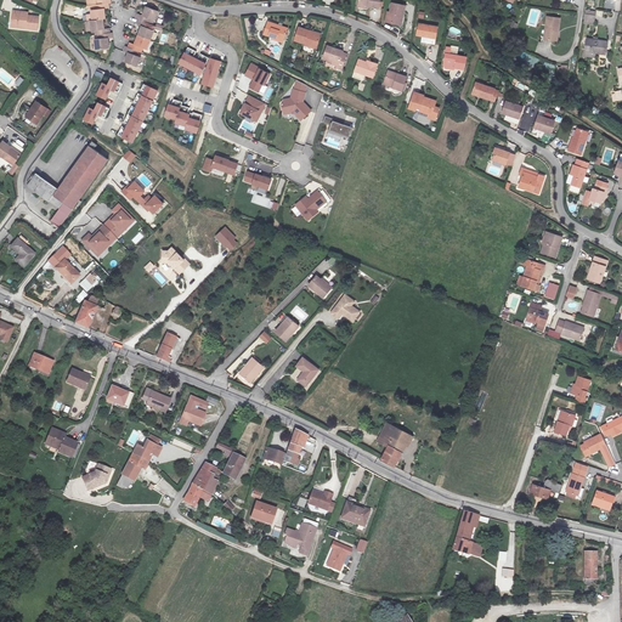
[(402,1),(391,0),(389,0),(389,9),(386,9),(385,20),(400,21),(402,1)]
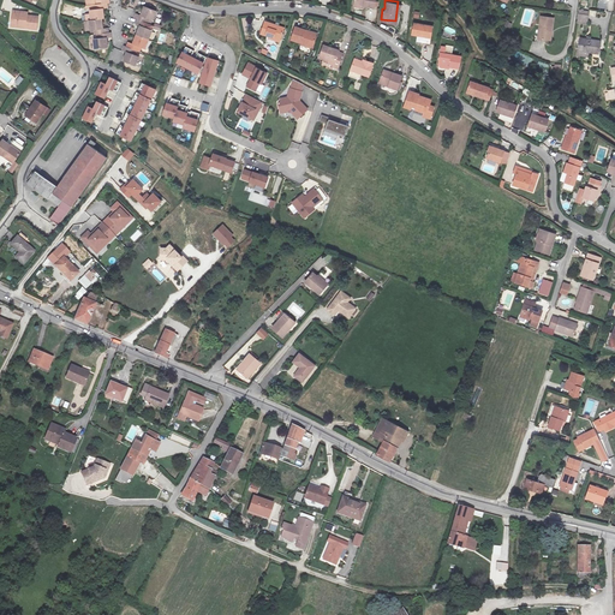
[(106,12),(105,6),(96,7),(94,7),(94,12),(87,12),(88,23),(101,22),(103,21),(102,12),(106,12)]
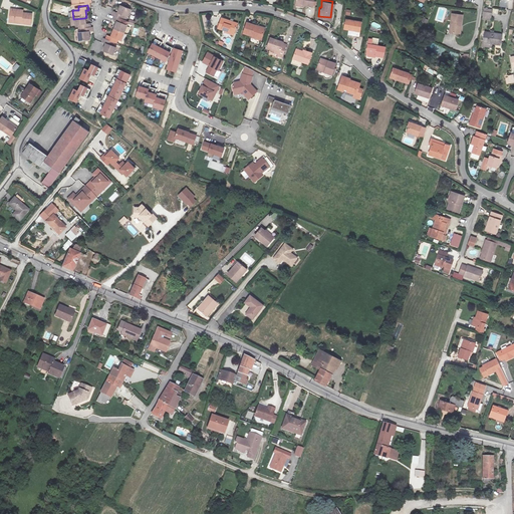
[(114,19),(119,21),(120,17),(124,18),(127,11),(119,8),(117,15),(114,13),(112,18),(114,19)]
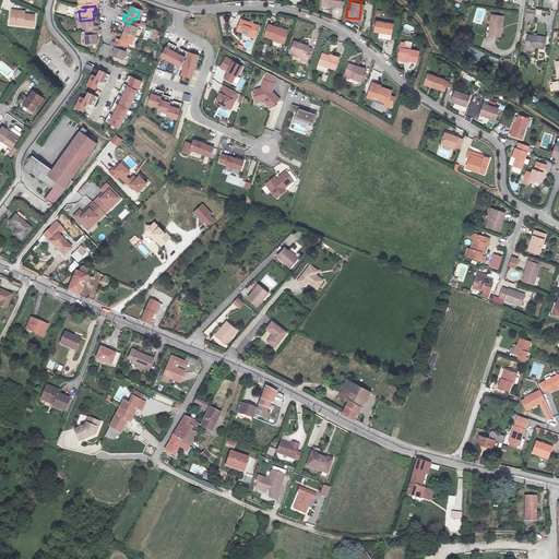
[(525,9),(525,22),(535,22),(535,9),(525,9)]
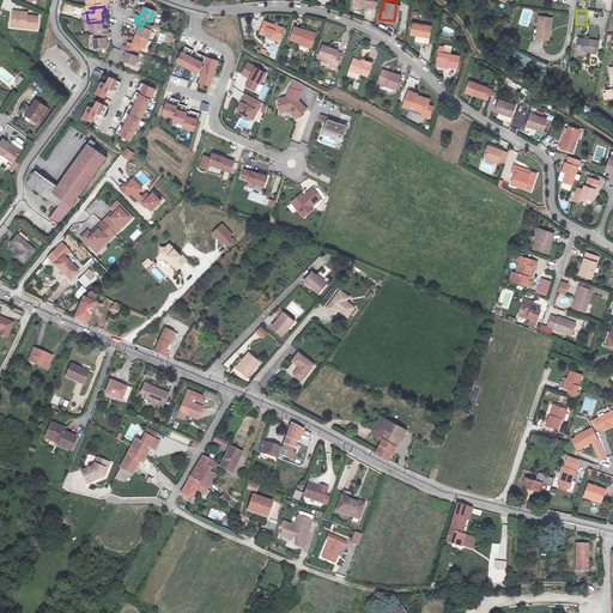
[(19,13),(10,12),(8,18),(12,22),(12,29),(36,30),(36,18),(19,16),(19,13)]
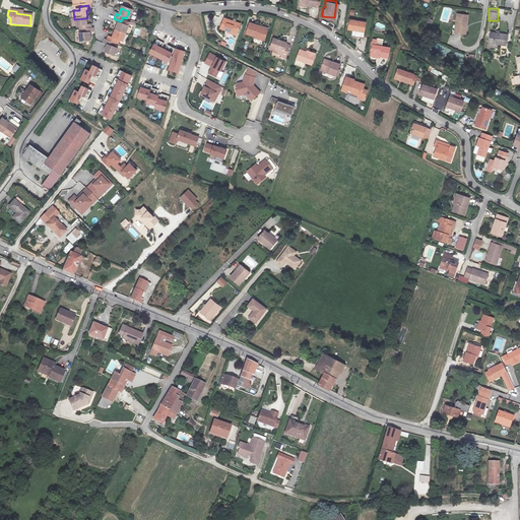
[(237,19),(220,14),(217,24),(233,30),(237,19)]
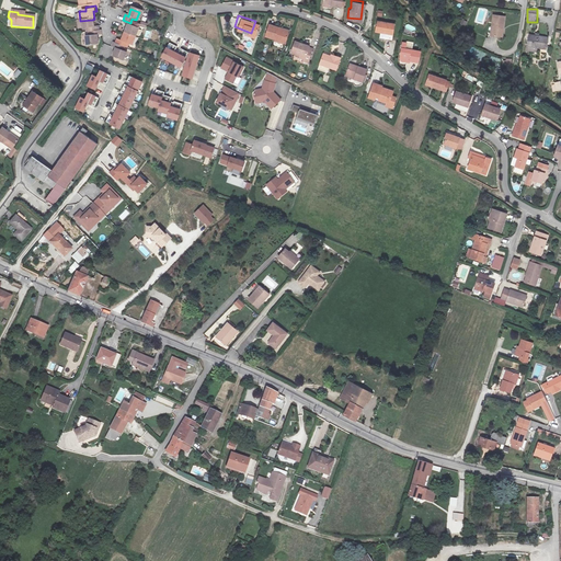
[(503,19),(493,16),(490,37),(501,39),(503,19)]
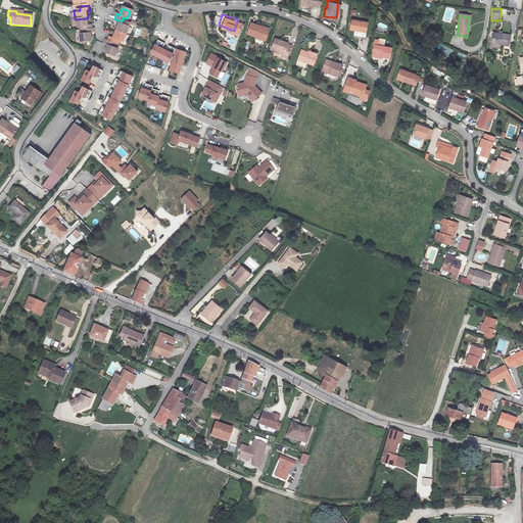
[(82,32),(91,31),(91,27),(87,27),(86,18),(75,19),(74,19),(75,29),(78,29),(79,32),(82,32)]
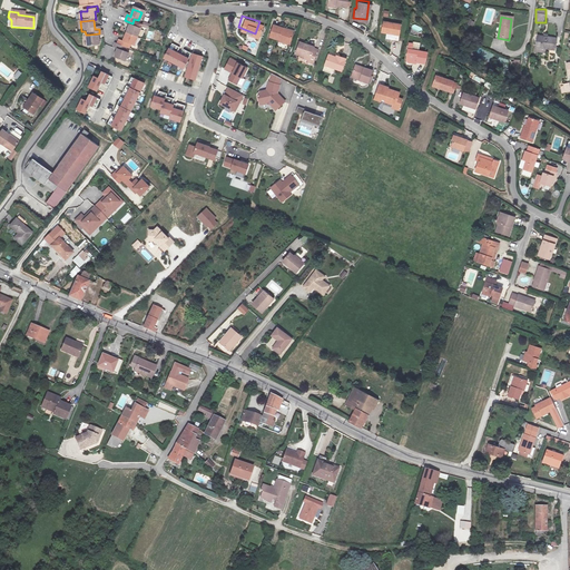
[(279,23),(271,20),(266,32),(275,36),(274,38),(285,42),(290,30),(278,26),(279,23)]
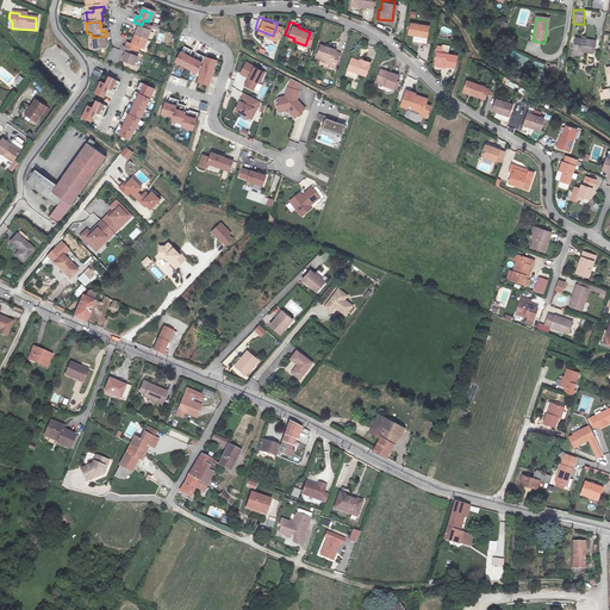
[(427,25),(406,22),(405,35),(424,37),(427,25)]
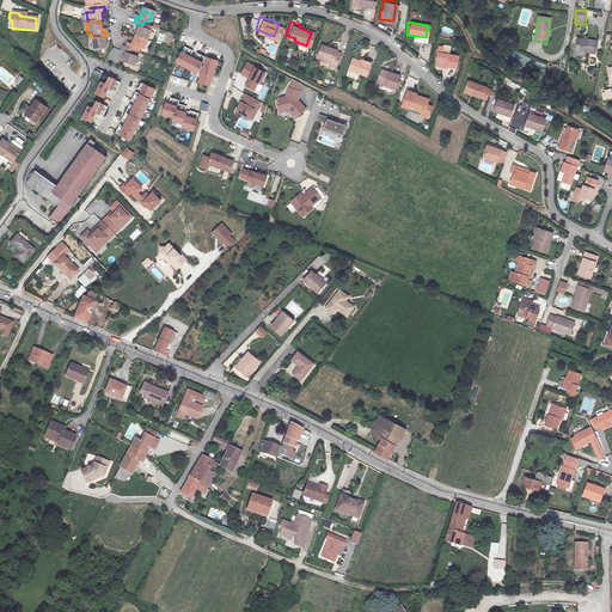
[(145,26),(142,25),(136,23),(134,26),(139,29),(134,38),(146,43),(150,34),(144,31),(145,26)]
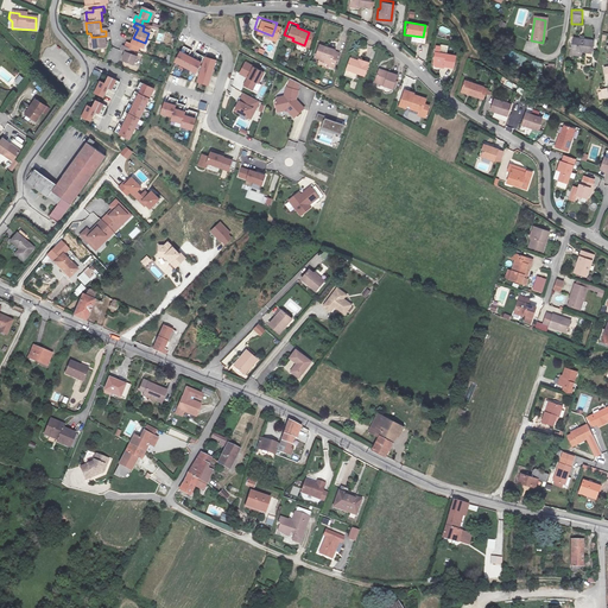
[(106,36),(95,37),(95,42),(90,43),(92,54),(103,52),(102,40),(107,40),(107,35),(106,36)]
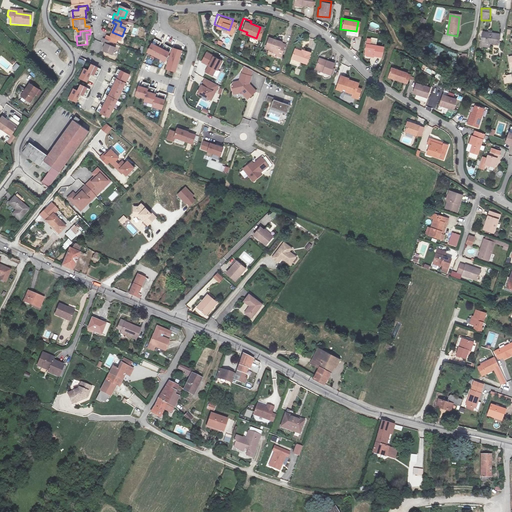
[(122,36),(112,32),(110,40),(106,39),(105,42),(112,45),(114,41),(119,43),(122,36)]
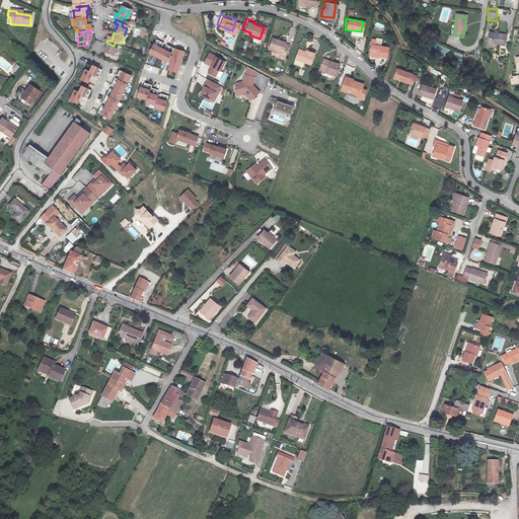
[(500,34),(489,33),(488,44),(497,46),(497,43),(506,45),(507,35),(500,34)]
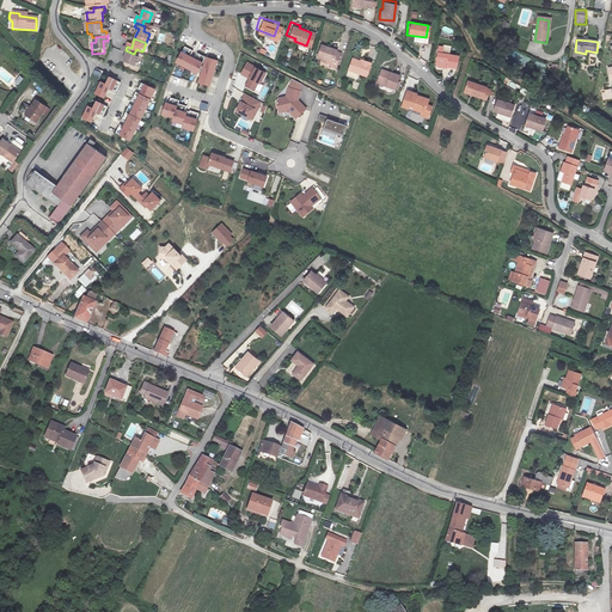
[(334,47),(318,41),(314,53),(323,55),(323,57),(329,60),(330,57),(335,60),(337,50),(334,48),(334,47)]
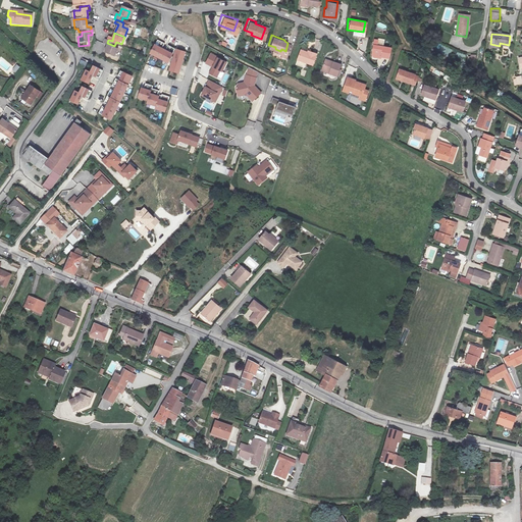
[(174,53),(156,42),(151,52),(169,62),(174,53)]
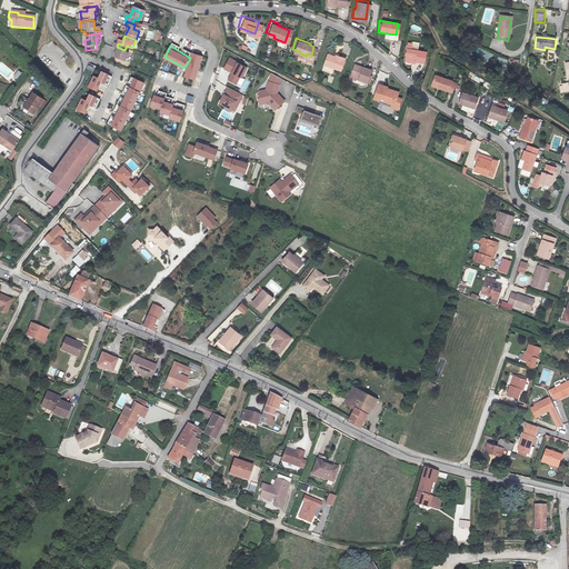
[(122,55),(125,50),(117,47),(115,47),(113,50),(115,51),(111,61),(122,66),(127,56),(122,55)]
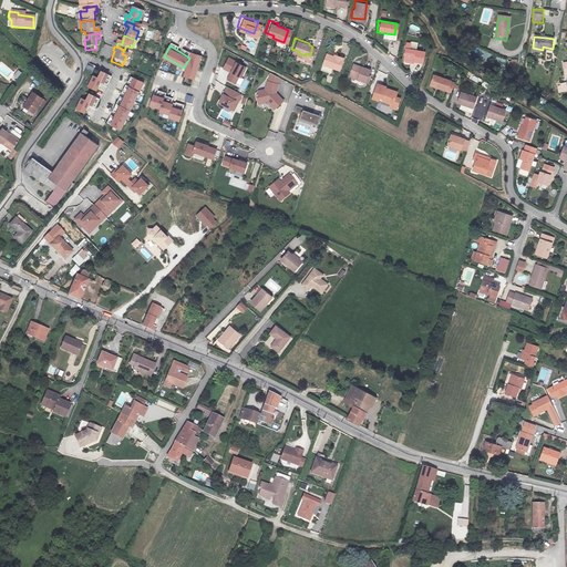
[(422,50),(404,48),(403,59),(421,61),(422,50)]
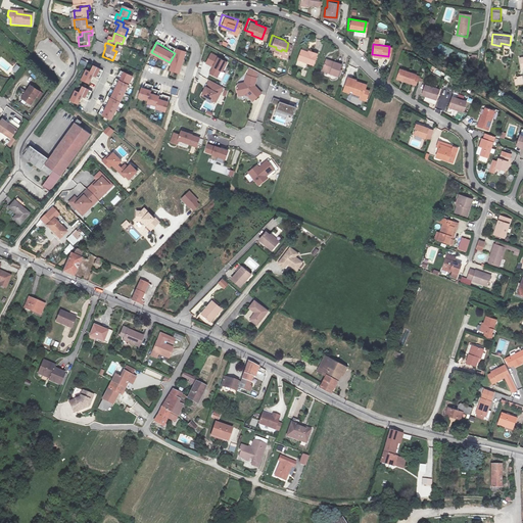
[(188,51),(177,47),(175,53),(170,69),(181,73),(188,51)]
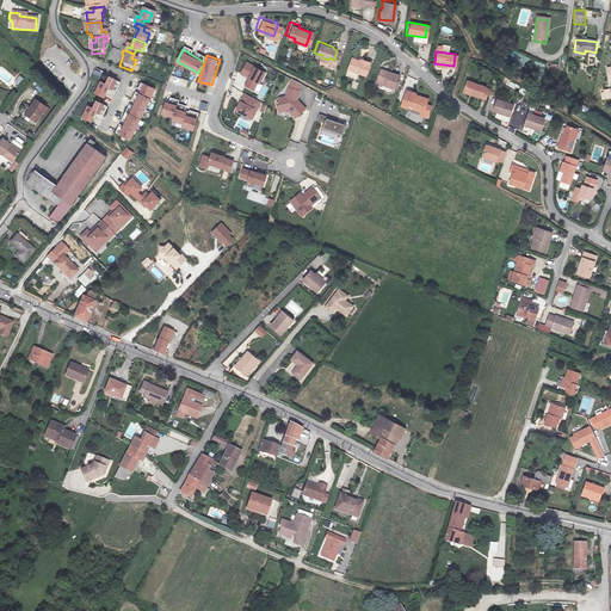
[(364,79),(369,63),(359,61),(358,65),(350,61),(346,73),(364,79)]
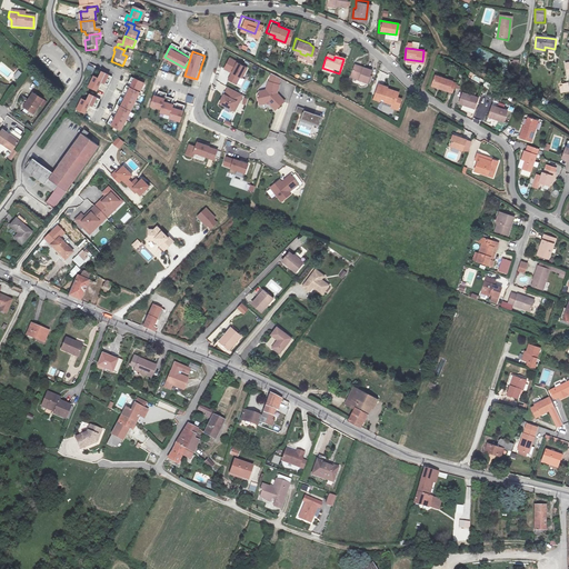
[(247,69),(229,58),(222,68),(231,73),(227,79),(237,85),(247,69)]
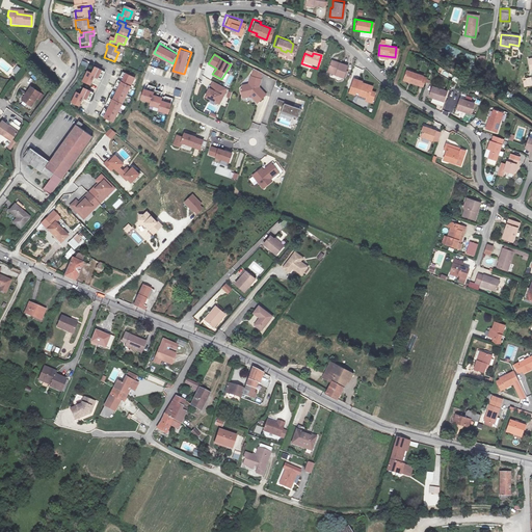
[(339,60),(330,58),(326,71),(343,76),(346,65),(338,63),(339,60)]
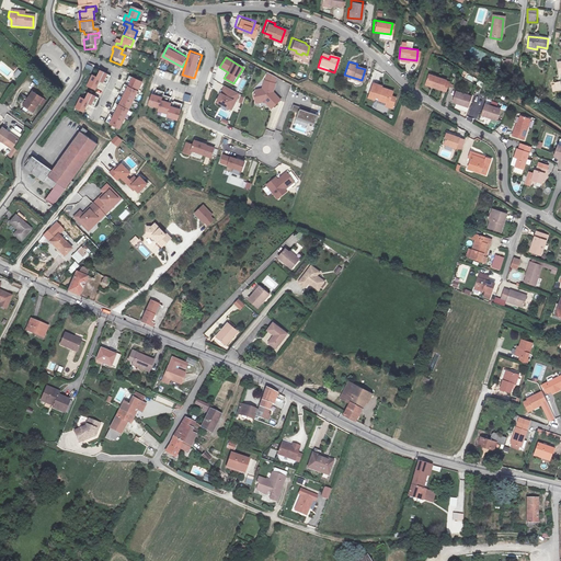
[(16,78),(22,71),(18,69),(13,76),(16,78)]
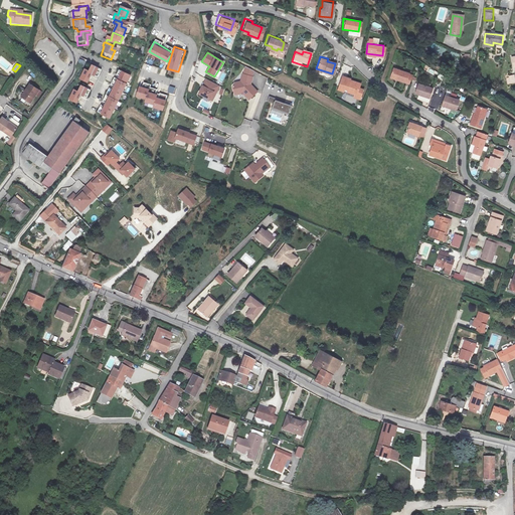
[(86,67),(79,78),(89,82),(93,74),(96,75),(99,76),(102,69),(93,63),(90,68),(86,67)]
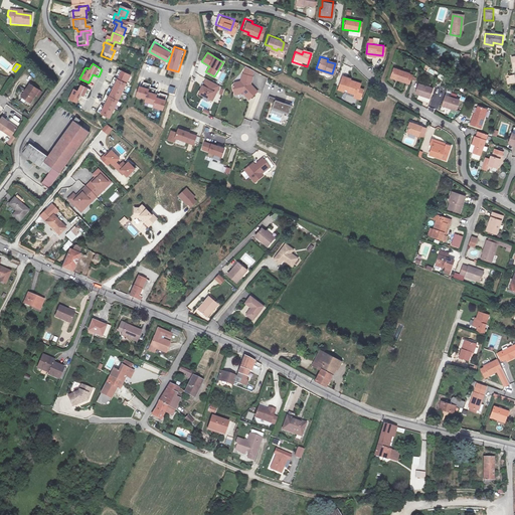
[(149,64),(147,70),(156,73),(158,67),(149,64)]
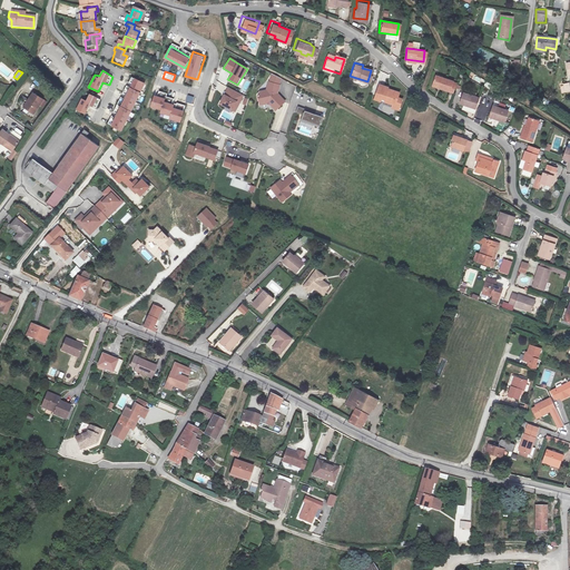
[(146,82),(135,77),(130,87),(111,125),(123,130),(141,92),(146,82)]
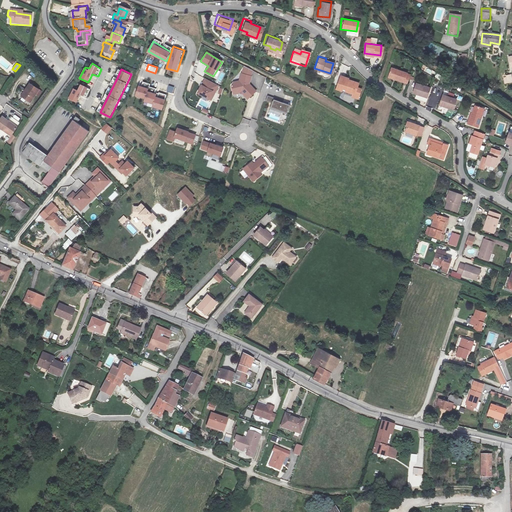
[(252,71),(242,69),(239,81),(230,89),(233,95),(245,92),(250,95),(258,89),(249,83),(252,71)]
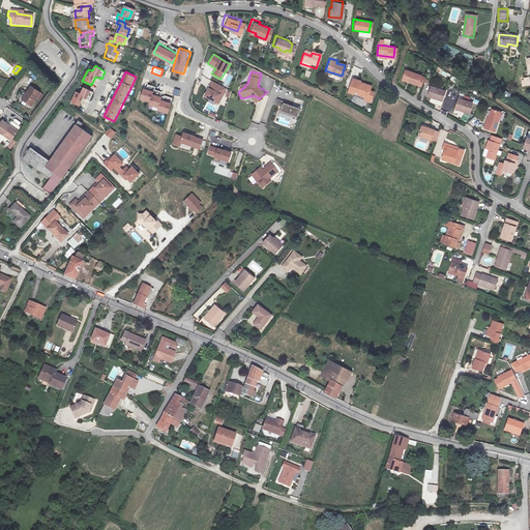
[(419,91),(421,84),(417,82),(418,80),(402,75),(399,84),(419,91)]
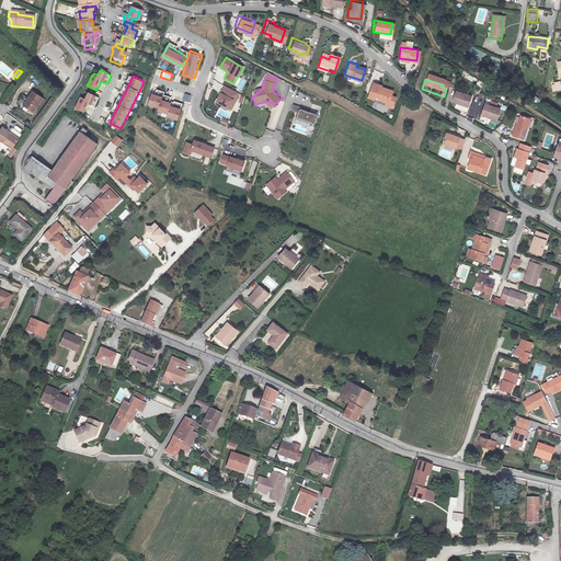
[(238,93),(228,86),(219,101),(231,107),(238,93)]
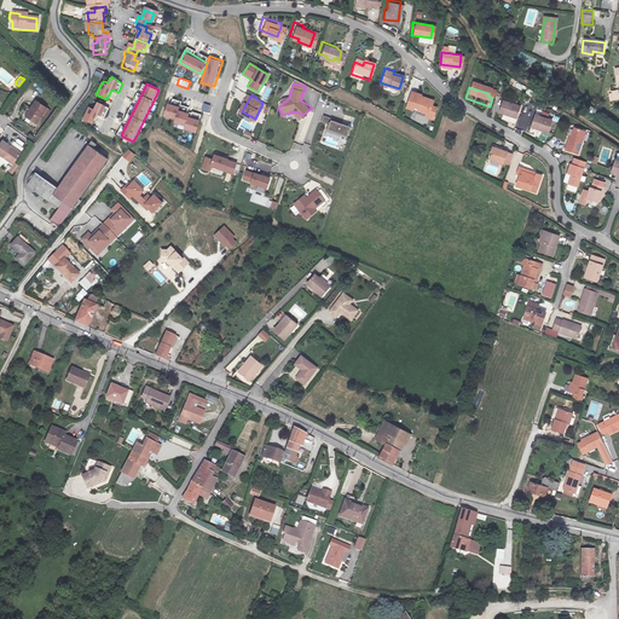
[(406,110),(422,115),(423,113),(429,114),(433,103),(423,100),(423,98),(411,94),(406,110)]
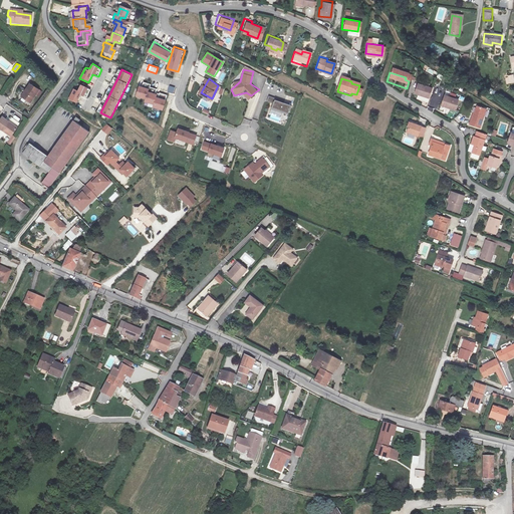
[(412,93),(429,98),(432,87),(416,82),(412,93)]
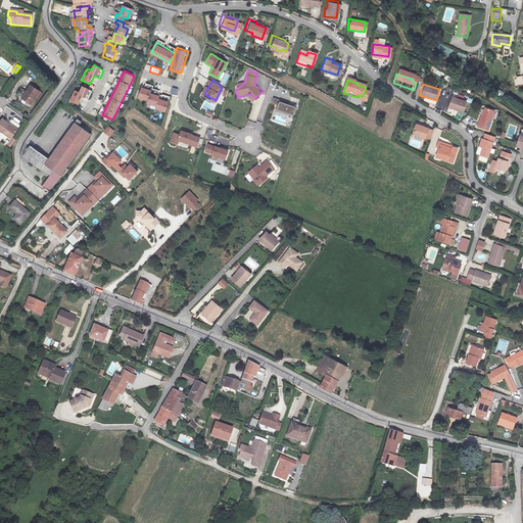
[(29,85),(22,92),(25,94),(20,100),(29,105),(38,92),(29,85)]
